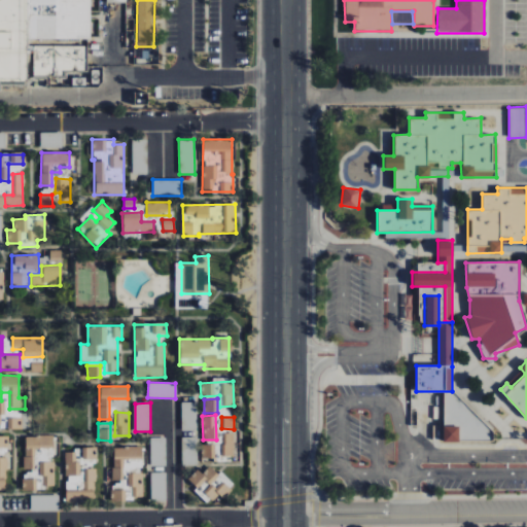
[(457,425),(442,425),(442,442),(457,441),(457,425)]
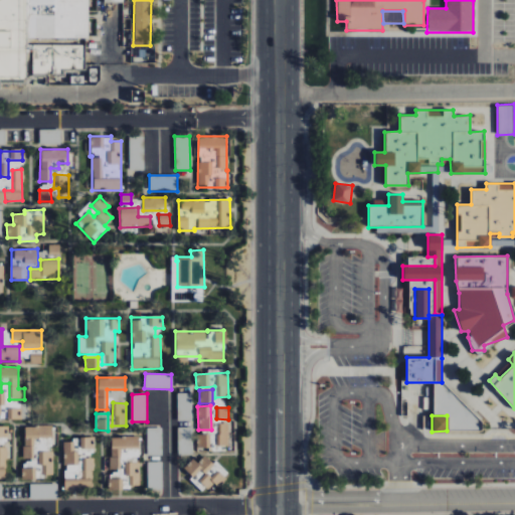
[(228,423),(218,423),(217,446),(228,446),(228,423)]
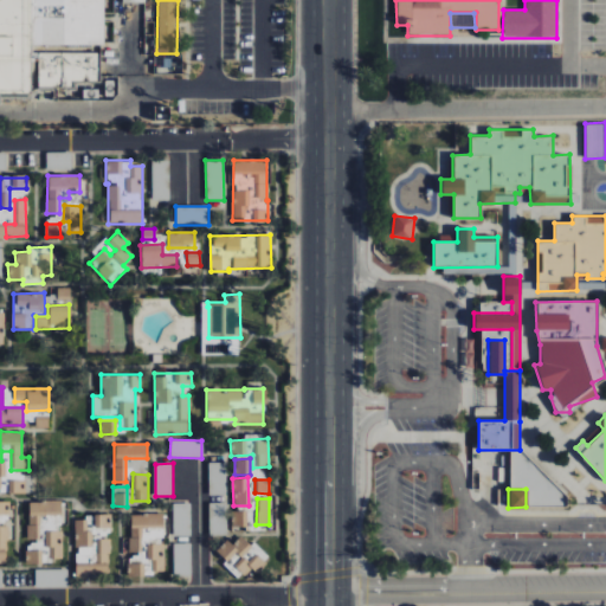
[(28,501),(27,541),(26,541),(26,563),(42,563),(42,552),(50,552),(49,559),(62,559),(63,530),(42,529),(43,514),(60,515),(62,501),(28,501)]
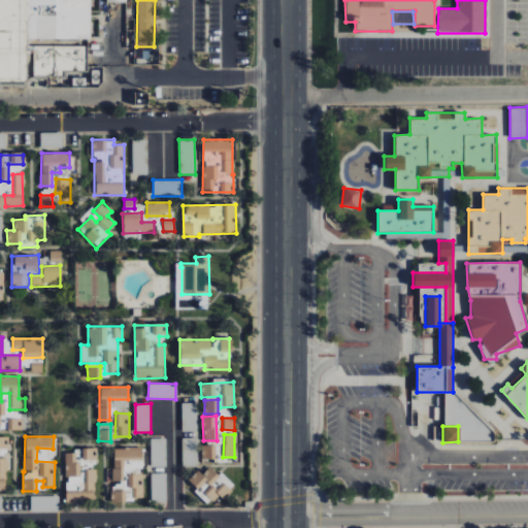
[(215,444),(202,446),(203,459),(216,459),(215,444)]
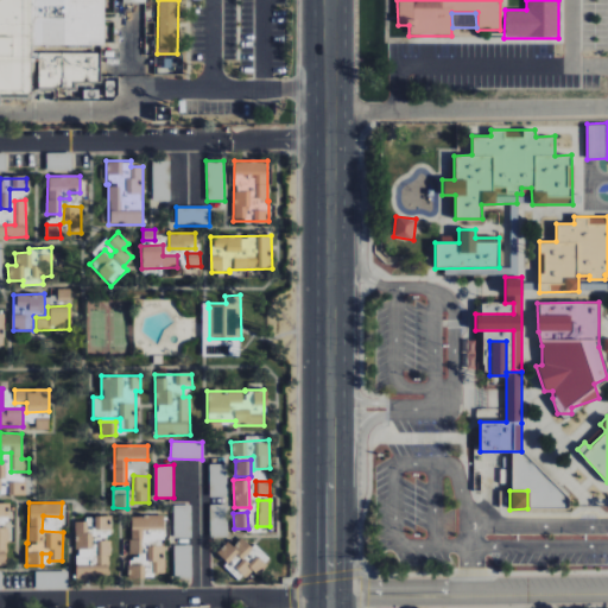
[(164,515),(131,515),(131,553),(150,553),(150,572),(164,574),(164,543),(163,543),(164,515)]
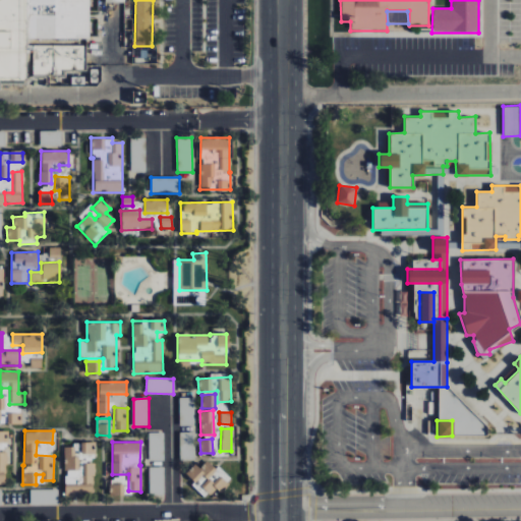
[(65,497),(94,497),(94,463),(78,463),(78,454),(96,454),(96,444),(64,444),(65,497)]
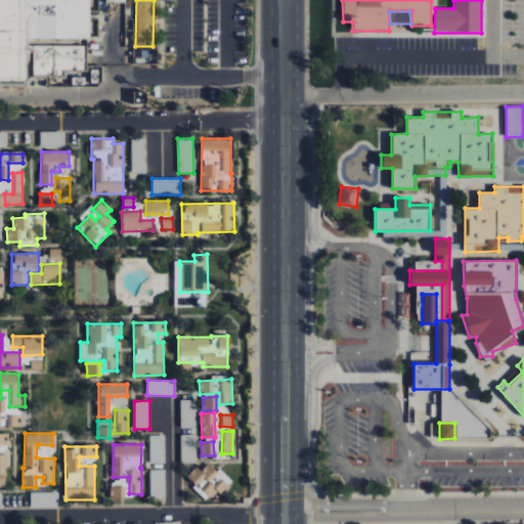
[(230,487),(223,480),(225,479),(209,462),(200,471),(197,466),(184,477),(207,500),(216,490),(221,495),(230,487)]
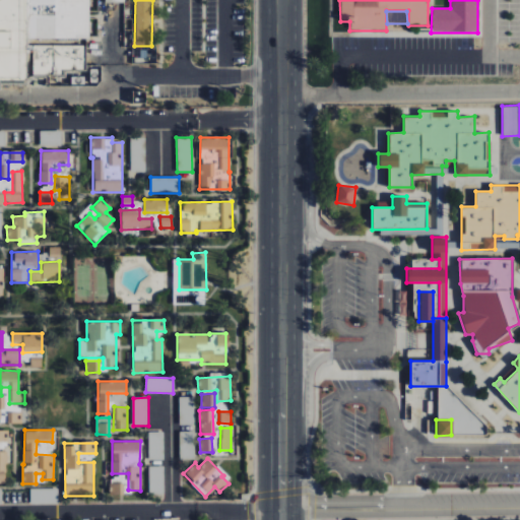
[(164,466),(148,466),(149,494),(164,493),(164,466)]
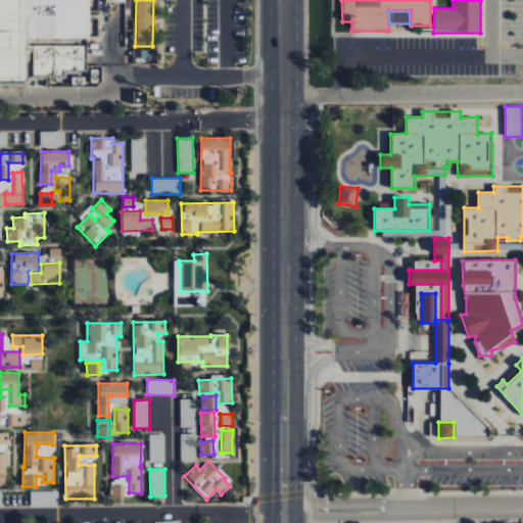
[(125,486),(110,485),(109,497),(124,497),(125,486)]
